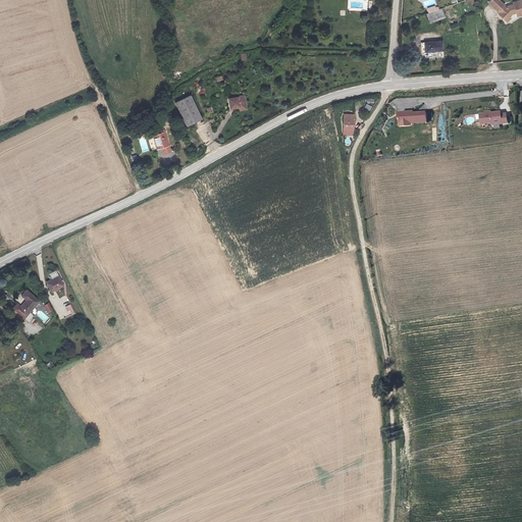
[(483,0),(478,6),(489,17),(488,18),(492,22),(496,19),(498,20),(501,17),(506,16),(507,19),(515,17),(511,4),(502,7),(502,8),(496,9),(494,11),(492,10),(493,9),(483,0)]
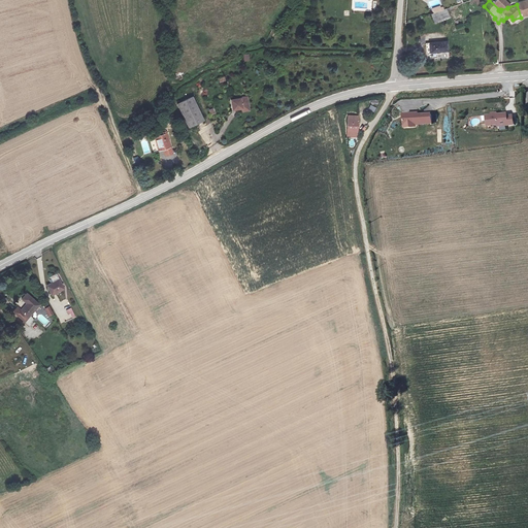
[(451,19),(447,8),(442,10),(441,5),(430,9),(435,24),(451,19)]
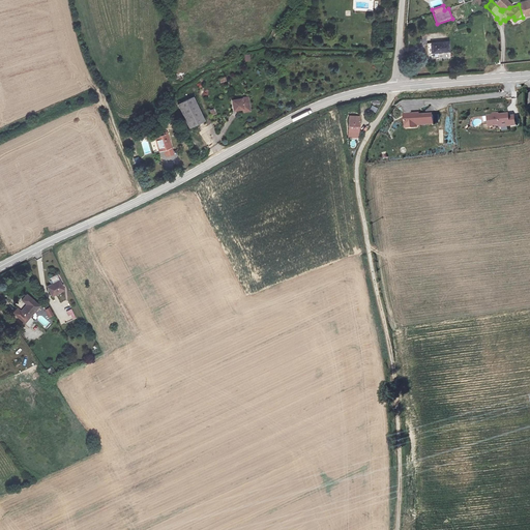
[(447,57),(447,47),(429,47),(429,58),(447,57)]
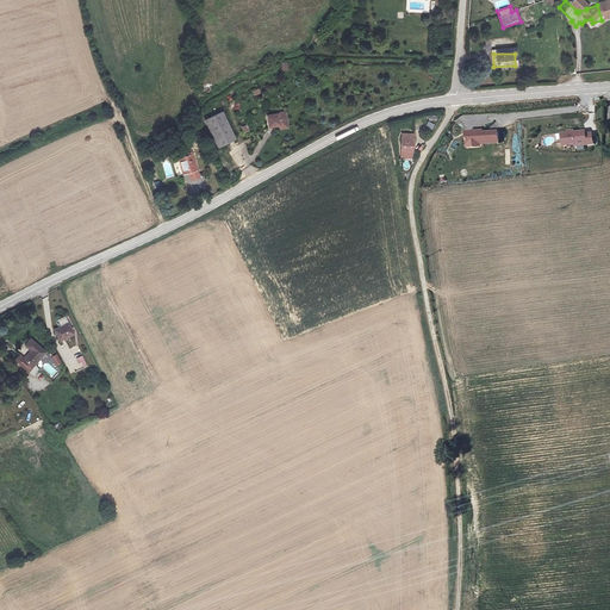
[(593,118),(593,113),(583,113),(583,123),(589,123),(589,118),(593,118)]
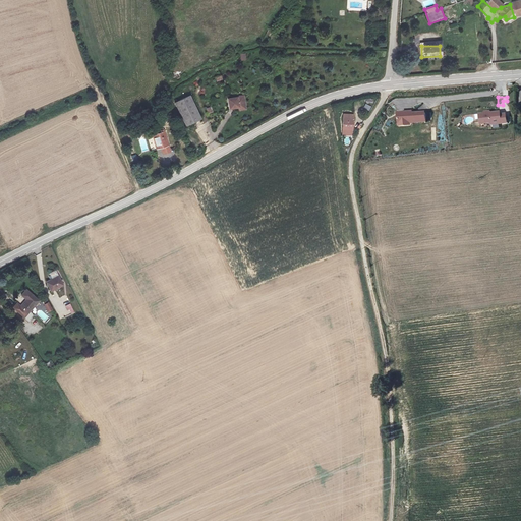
[(188,99),(173,106),(184,128),(199,121),(188,99)]
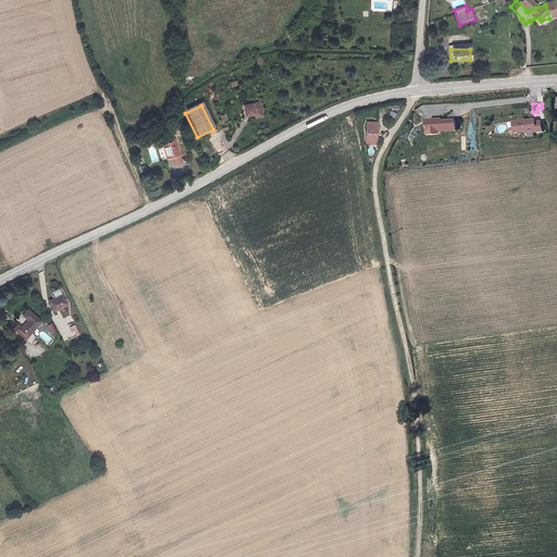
[(252,109),(242,109),(242,119),(254,119),(254,121),(257,121),(259,119),(259,108),(256,108),(256,107),(254,107),(252,109)]
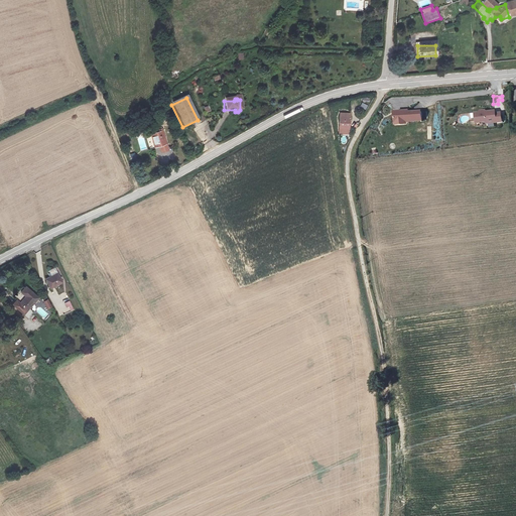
[(408,124),(423,123),(423,111),(394,112),(395,127),(408,126),(408,124)]
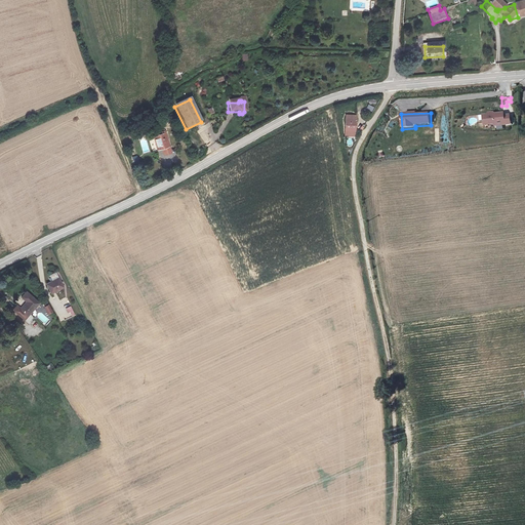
[(483,127),(512,125),(511,114),(506,115),(506,113),(482,114),(483,127)]
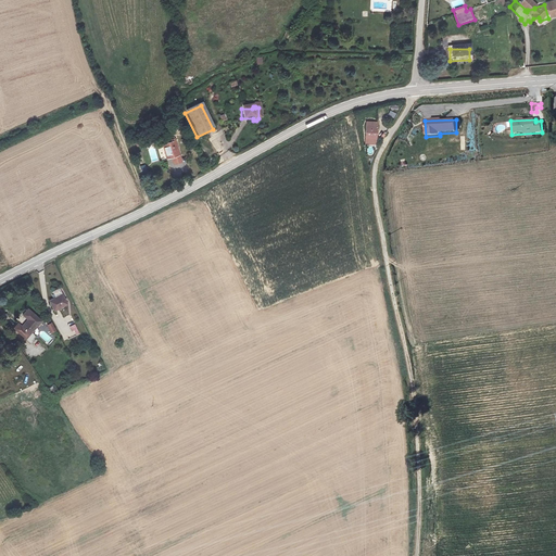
[(377,125),(368,125),(367,125),(366,140),(378,141),(378,125),(377,125)]
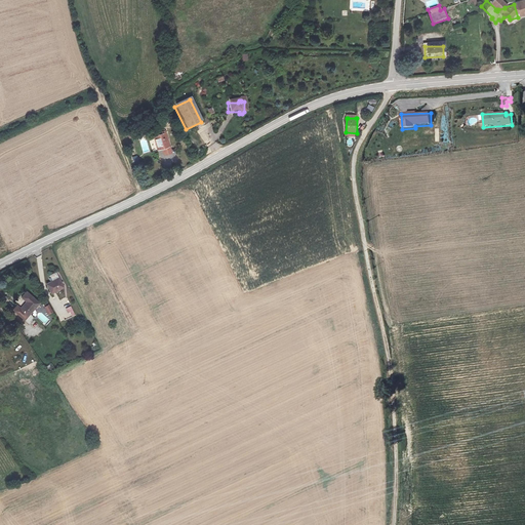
[(159,150),(166,148),(169,147),(165,132),(152,136),(156,151),(159,150)]
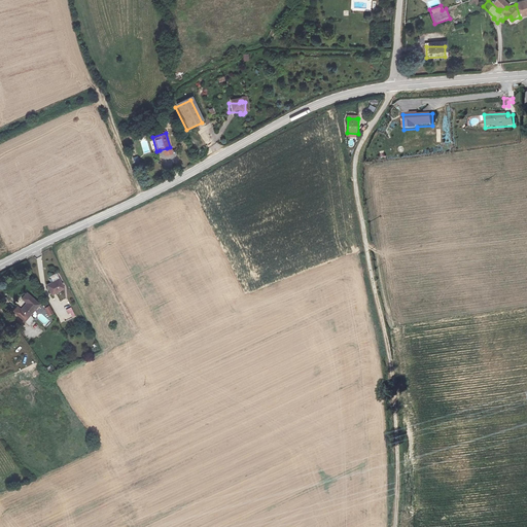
[(150,151),(147,139),(140,141),(144,153),(150,151)]
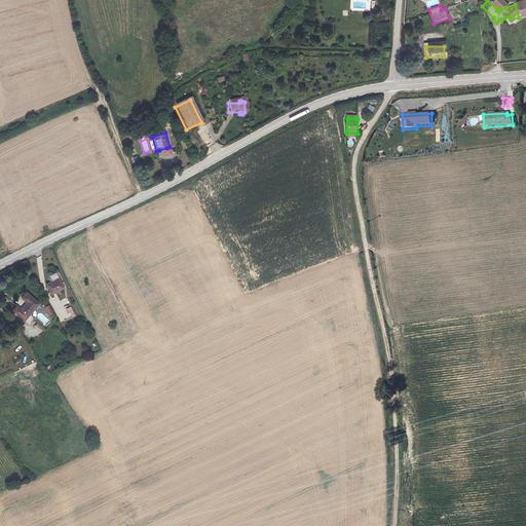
[(168,155),(166,148),(159,150),(161,157),(168,155)]
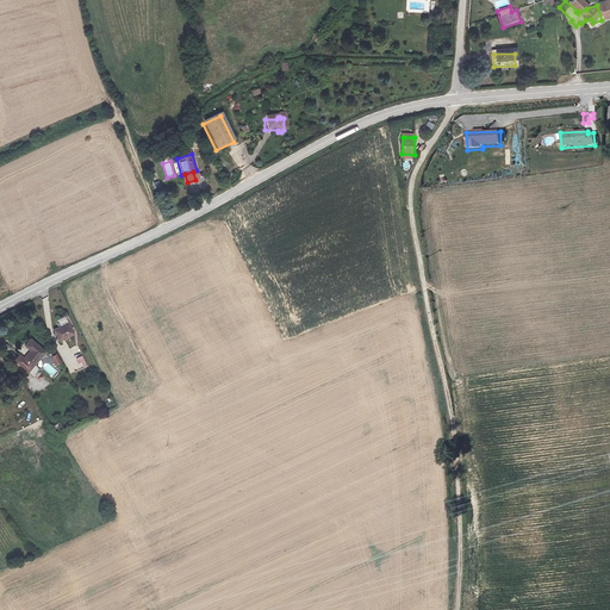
[(69,323),(55,331),(61,342),(75,334),(69,323)]
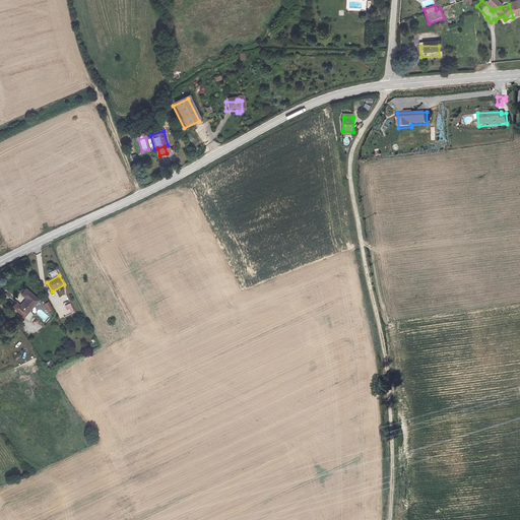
[(40,301),(28,291),(24,296),(27,299),(21,307),(18,305),(14,309),(25,318),(40,301)]
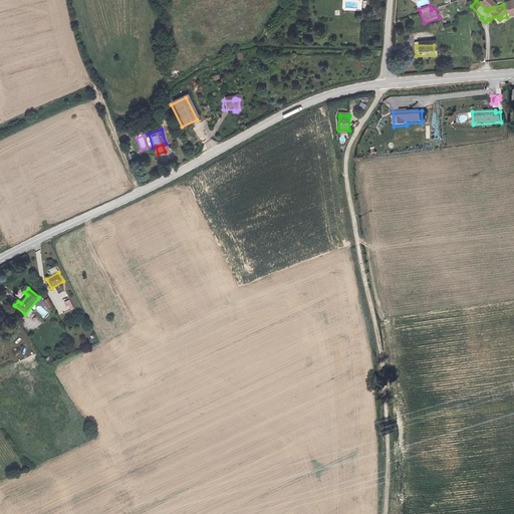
[(47,308),(52,306),(49,298),(44,300),(47,308)]
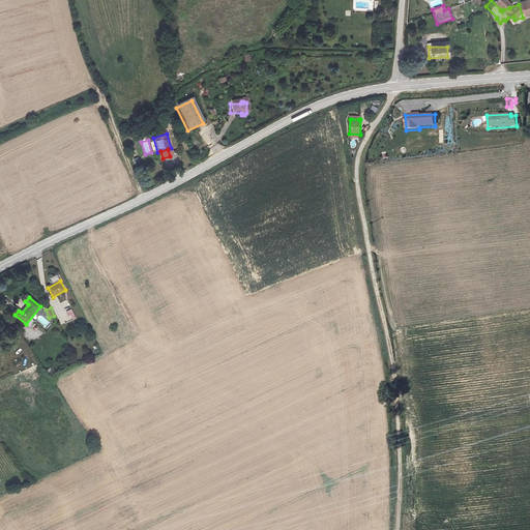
[(67,311),(70,320),(76,318),(72,308),(67,311)]
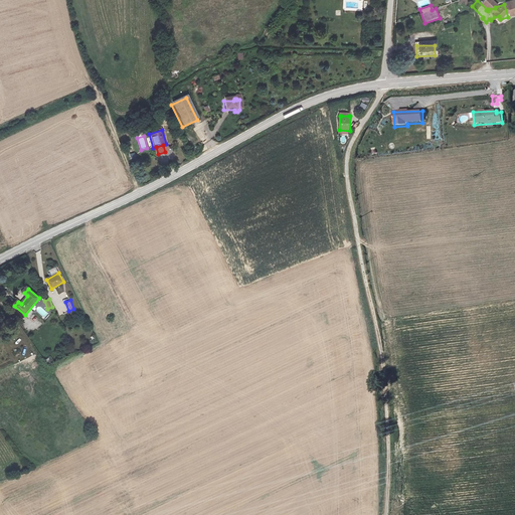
[(39,306),(35,310),(46,320),(50,315),(39,306)]
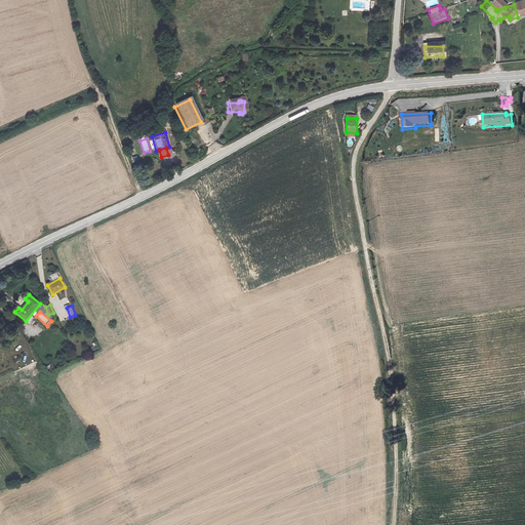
[(26,320),(30,324),(36,319),(32,315),(26,320)]
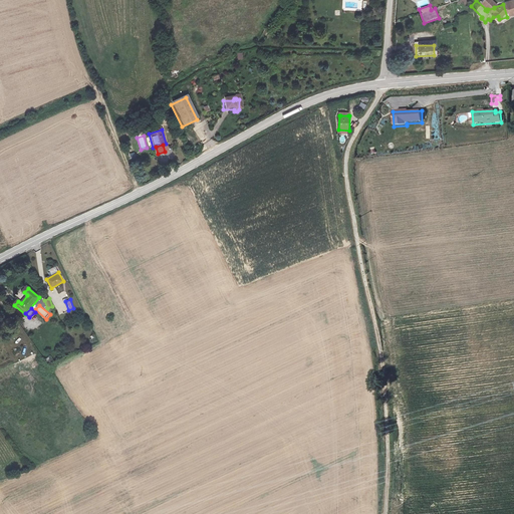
[(37,318),(34,321),(38,326),(42,323),(37,318)]
